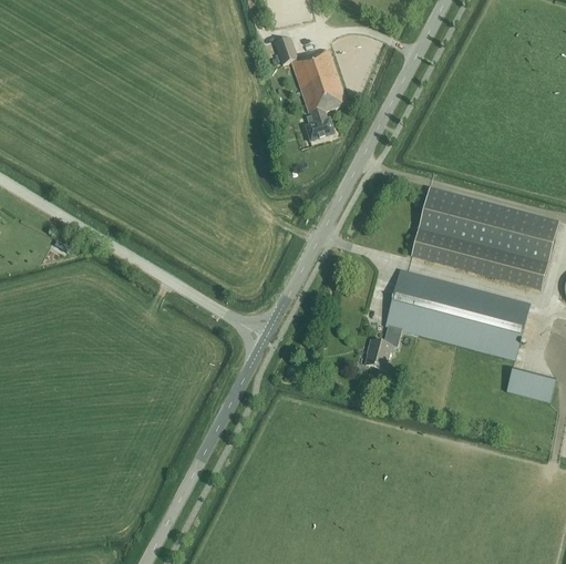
[(325,111),(348,103),(329,50),(319,53),(319,51),(298,58),(291,37),(275,41),(283,63),(290,61),(307,112),(309,112),(310,115),(306,116),(308,124),(304,125),(309,142),(335,133),(329,118),(327,119),(325,111)]
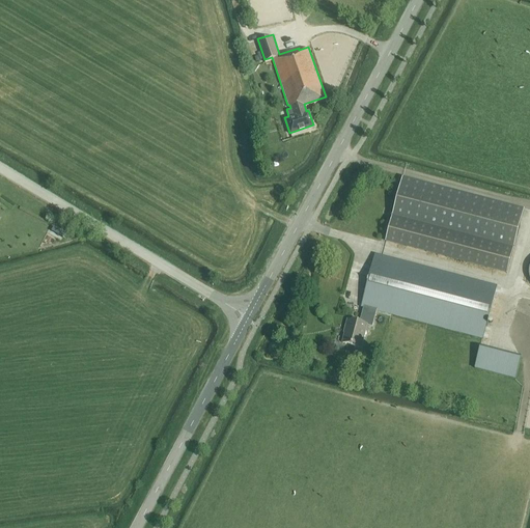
[(524,206),(402,174),(385,240),(506,272),(524,206)]
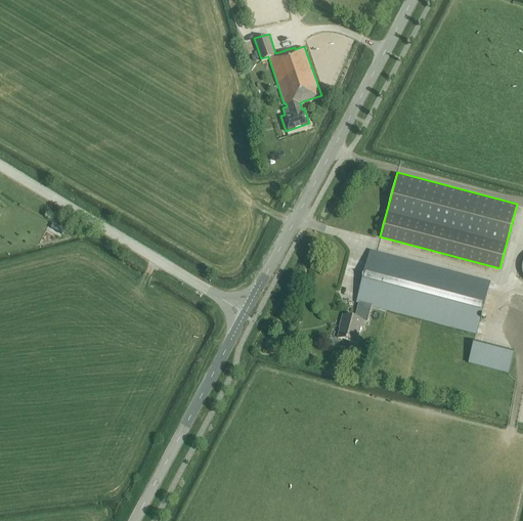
[(369,249),(366,259),(356,300),(358,300),(353,316),(342,313),(339,326),(340,327),(337,336),(355,341),(360,318),(366,320),(371,304),(476,332),(489,280),(369,249)]
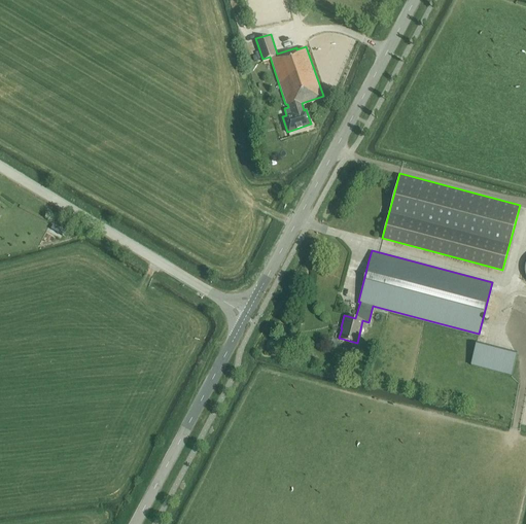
[(525,297),(523,295),(514,320),(525,324),(525,297)]
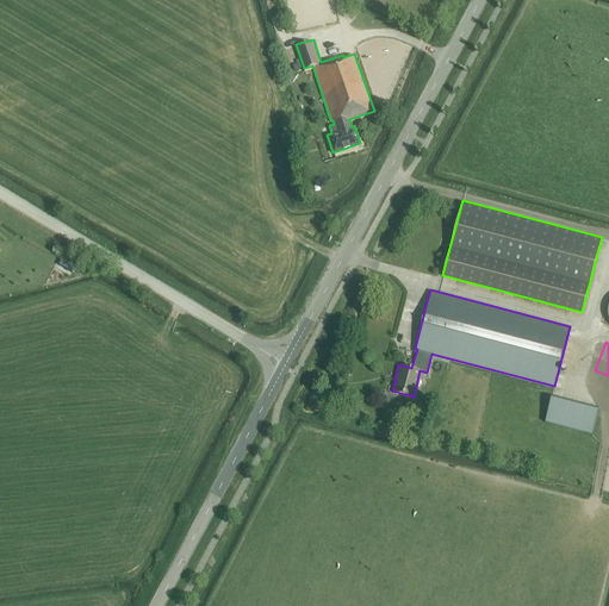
[(591,432),(597,407),(551,394),(545,420),(591,432)]
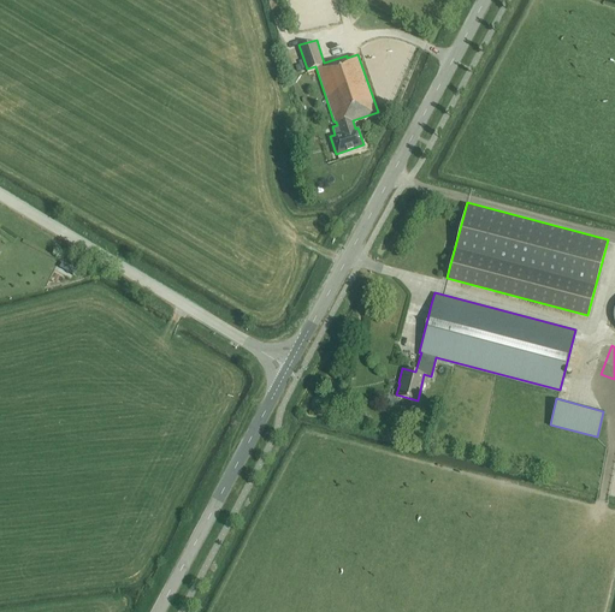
All buildings are outlined.
